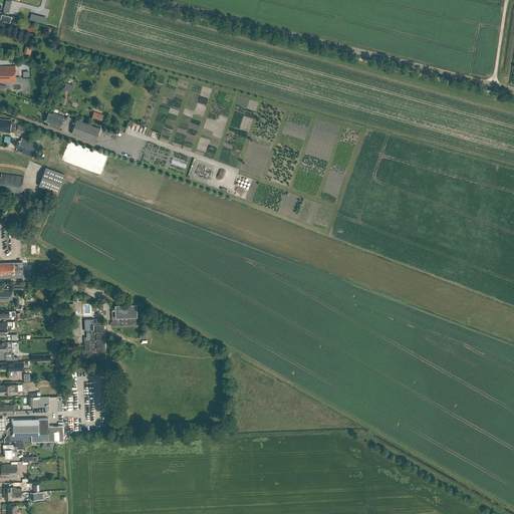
[(5,0),(4,0),(2,11),(7,12),(10,1),(5,0)]
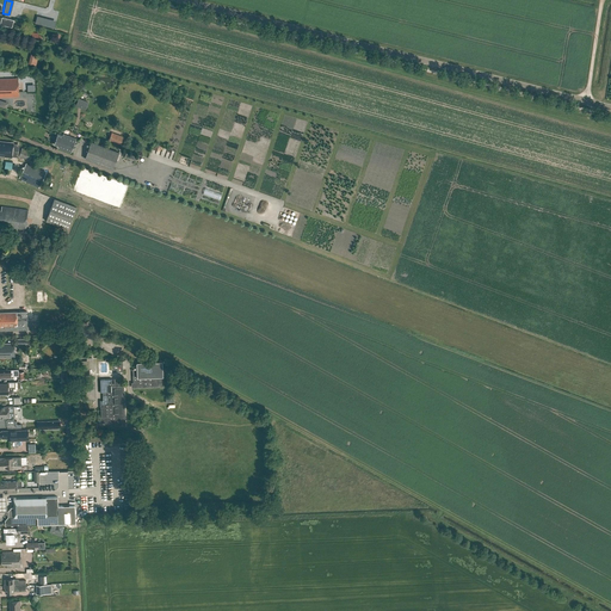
[(2,17),(2,18),(0,17),(0,22),(1,23),(1,24),(12,28),(14,20),(2,17)]
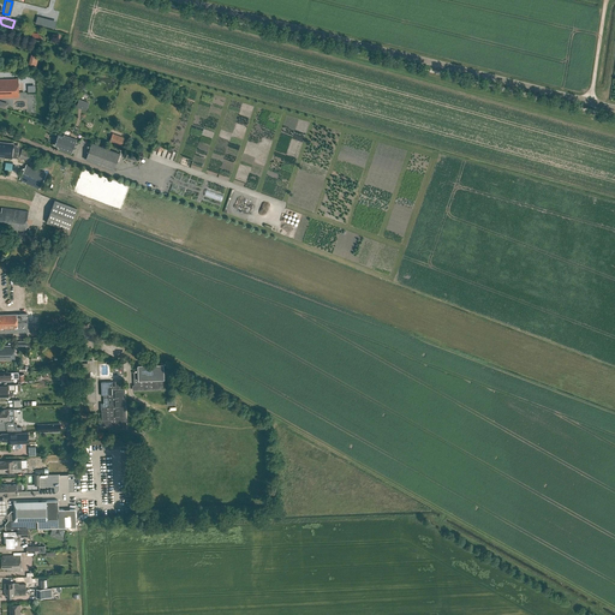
[(39,57),(31,54),(29,64),(36,65),(39,57)]
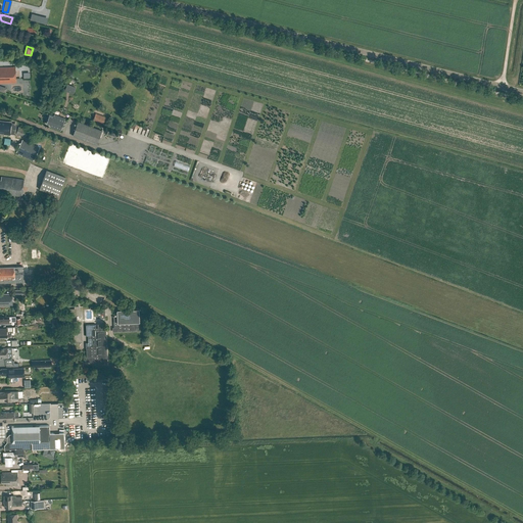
[(0,66),(0,82),(3,83),(16,83),(15,66),(0,66)]
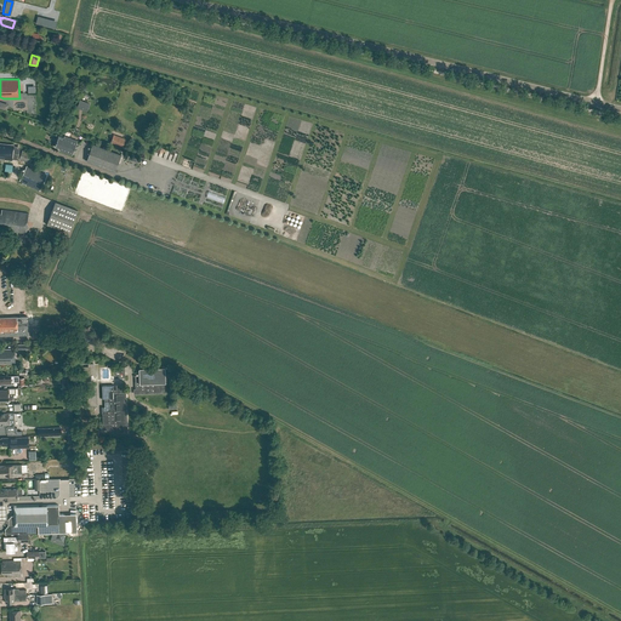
[(85,110),(87,102),(78,100),(75,108),(85,110)]
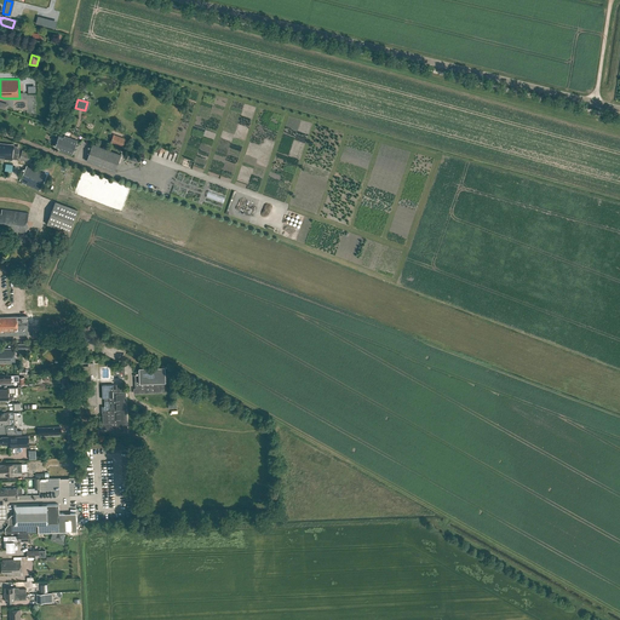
[(113,135),(110,142),(121,147),(125,139),(113,135)]
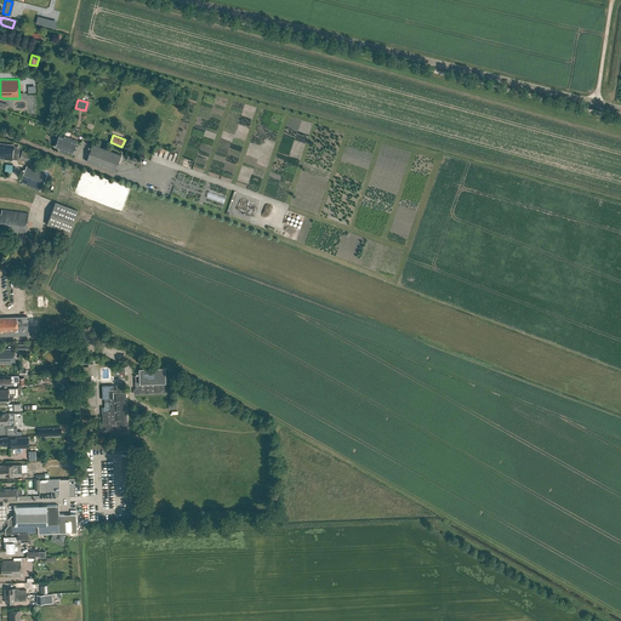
[(60,136),(55,147),(60,149),(60,151),(72,155),(78,141),(64,136),(63,137),(60,136)]
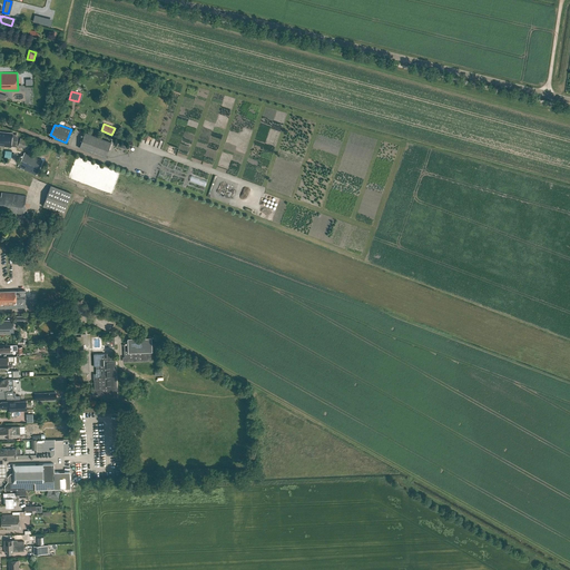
[(12,133),(0,131),(0,145),(11,147),(12,133)]
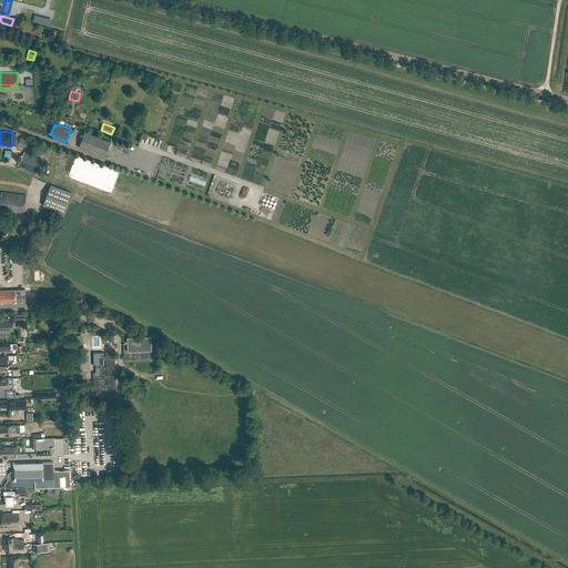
[(85,132),(80,148),(104,156),(110,141),(85,132)]
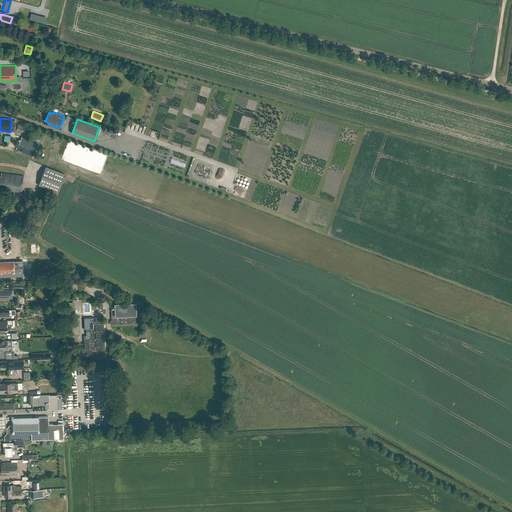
[(18,124),(16,131),(29,136),(32,128),(18,124)]
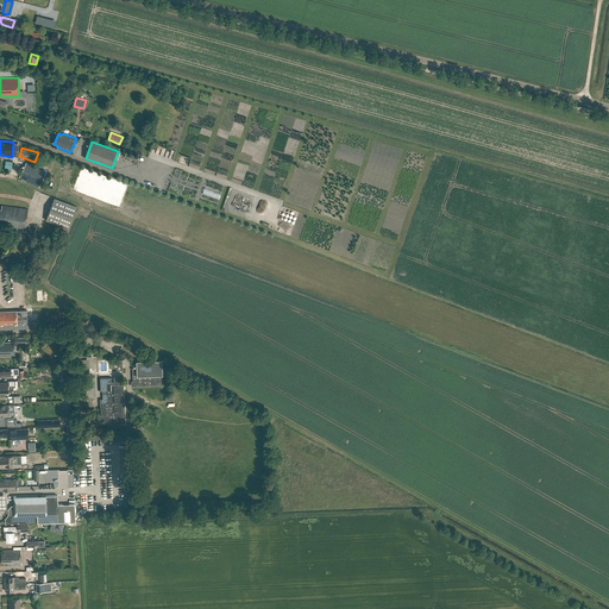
[(46,171),(26,162),(19,179),(38,188),(46,171)]
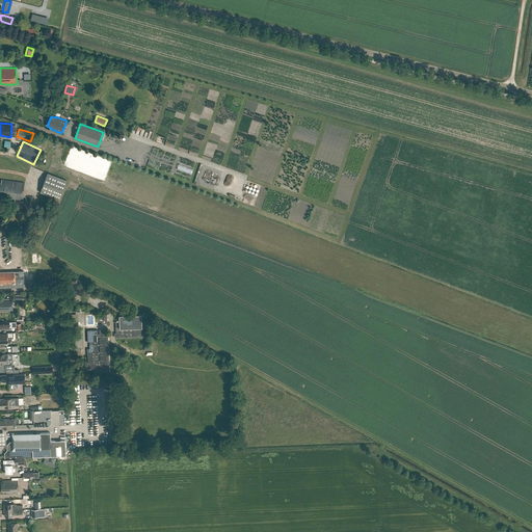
[(47,173),(40,192),(59,200),(67,180),(47,173)]
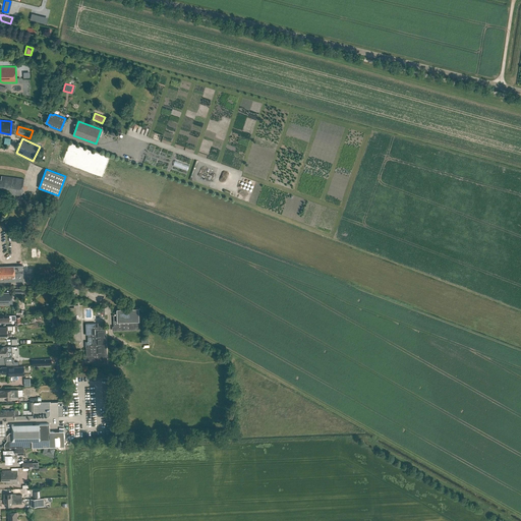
[(0,190),(5,192),(5,193),(21,195),(24,179),(1,176),(1,179),(0,178),(0,190)]
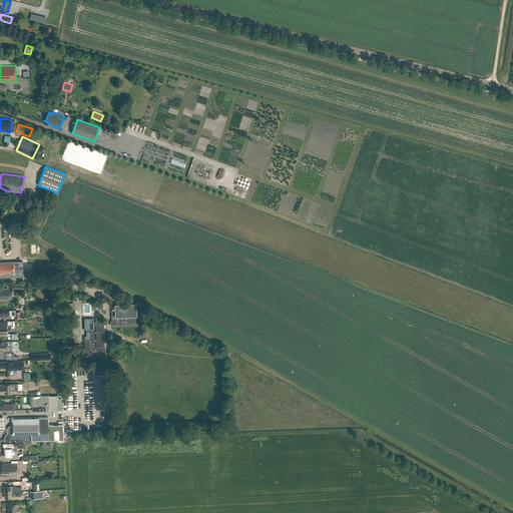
[(26,269),(22,269),(22,262),(0,262),(0,277),(27,277),(26,269)]
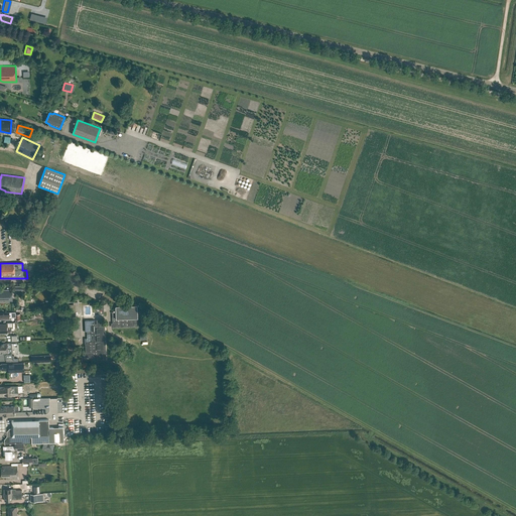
[(1,290),(1,292),(0,292),(0,301),(12,301),(12,290),(1,290)]
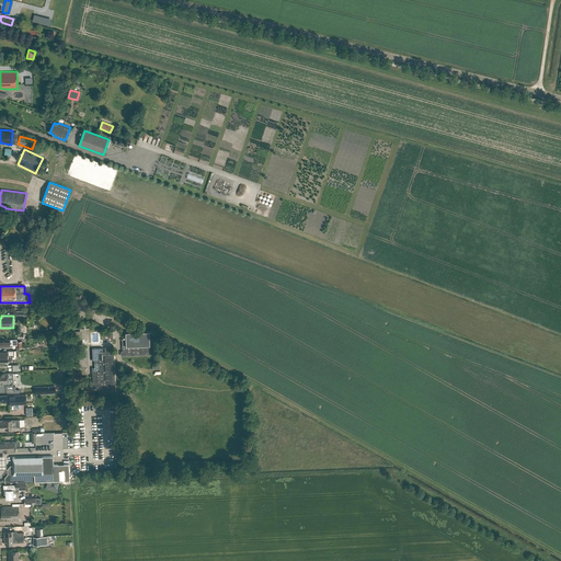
[(145,355),(145,351),(150,350),(149,331),(125,332),(125,339),(121,339),(122,356),(145,355)]
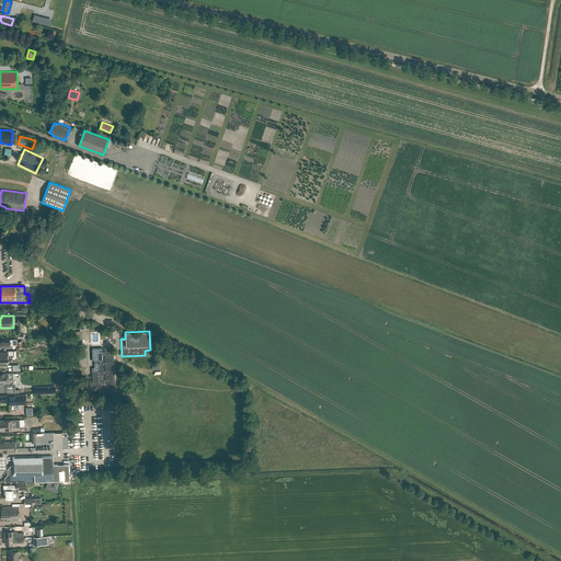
[(16,339),(0,340),(0,346),(2,346),(3,347),(4,347),(6,346),(10,346),(10,345),(16,345),(16,347),(22,347),(22,341),(16,341),(16,339)]
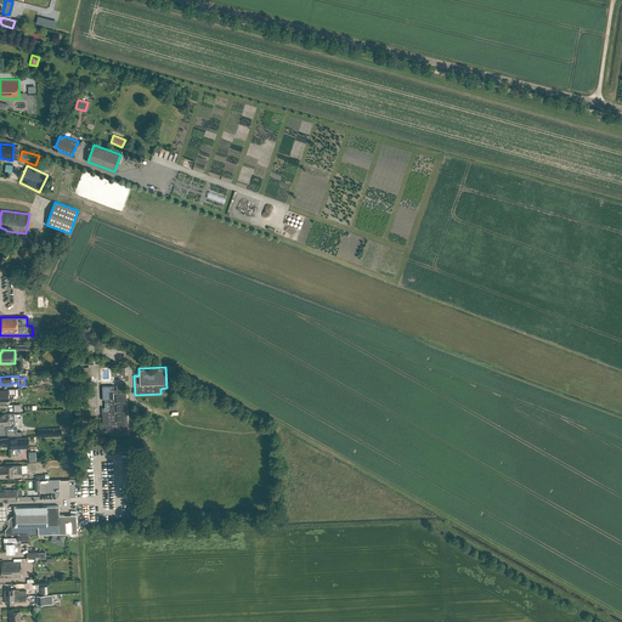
[(103,416),(102,416),(102,425),(101,425),(101,431),(118,431),(118,434),(128,434),(126,395),(123,395),(123,390),(119,390),(119,388),(116,388),(116,390),(114,390),(113,385),(102,386),(102,400),(105,400),(105,408),(103,408),(103,416)]
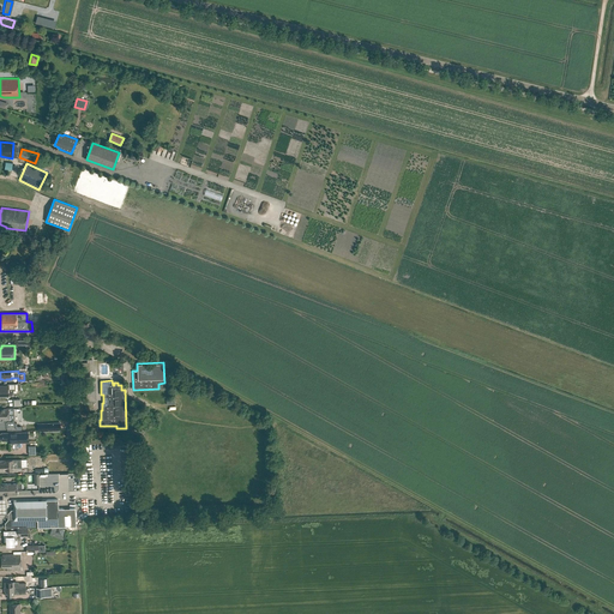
[(7,384),(7,385),(0,385),(0,396),(8,396),(8,389),(13,389),(13,390),(17,390),(17,383),(7,384)]
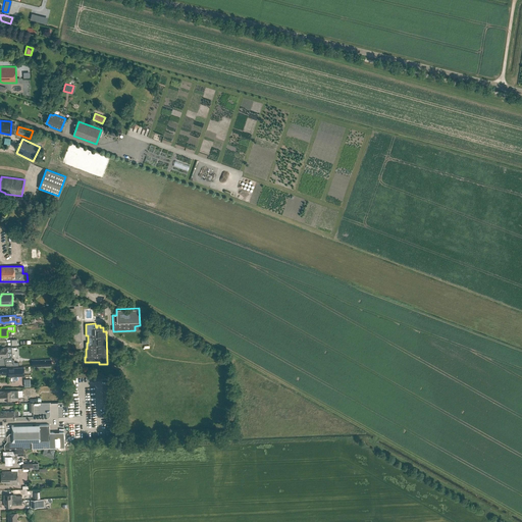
[(1,348),(0,348),(0,356),(2,357),(11,357),(11,349),(21,349),(20,347),(7,347),(7,348),(1,348)]
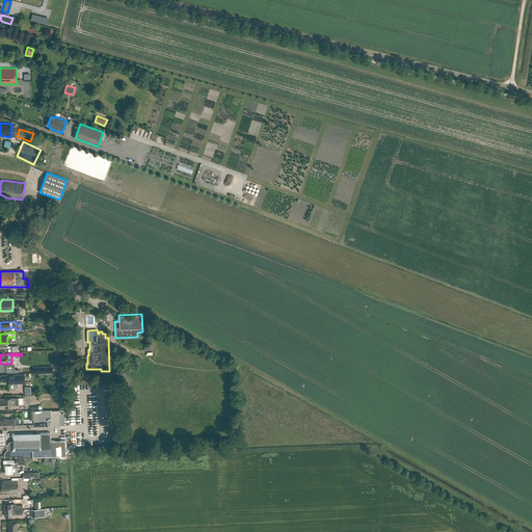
[(19,374),(0,374),(0,380),(1,380),(1,381),(8,381),(8,380),(15,379),(19,378),(19,383),(26,382),(26,378),(20,378),(19,374)]
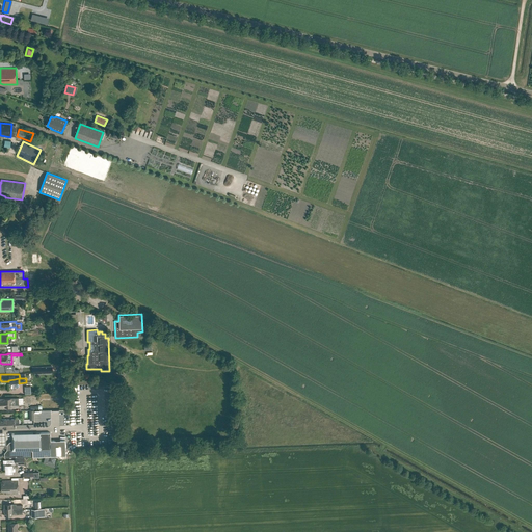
[(0,399),(0,401),(0,400),(0,405),(4,406),(4,407),(11,407),(11,404),(23,404),(23,398),(0,399)]
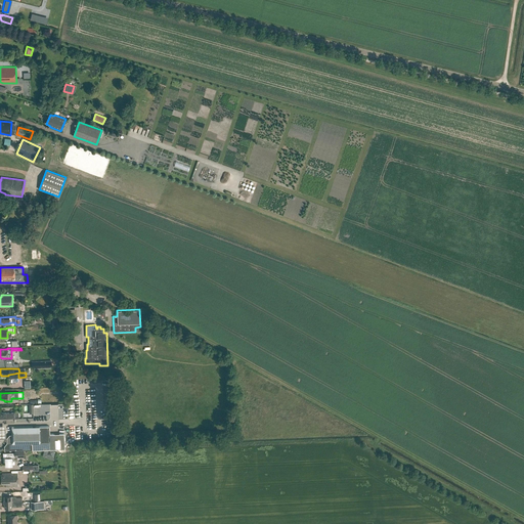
[(18,412),(14,412),(0,412),(0,421),(6,422),(14,422),(14,419),(18,419),(18,412)]
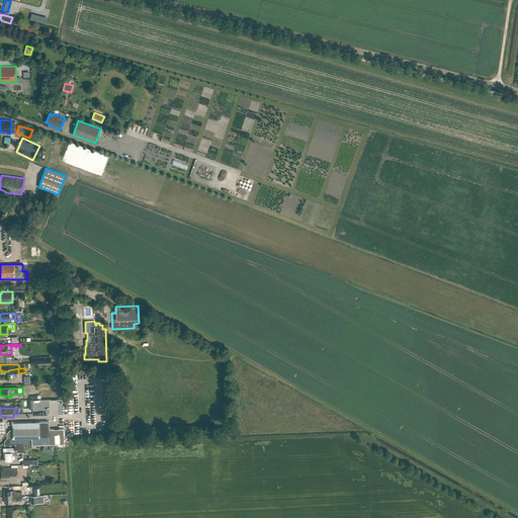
[(49,421),(11,423),(11,430),(9,430),(7,433),(7,438),(4,441),(4,445),(15,445),(22,444),(23,444),(54,443),(54,439),(50,440),(49,421)]
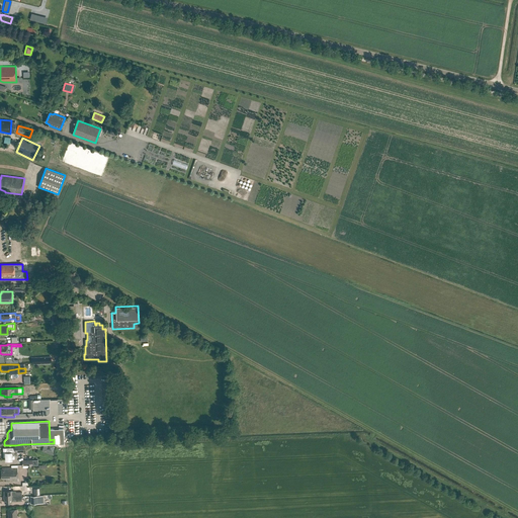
[(23,444),(22,444),(15,445),(15,447),(3,447),(3,457),(5,457),(5,460),(12,459),(12,451),(15,451),(23,451),(23,444)]
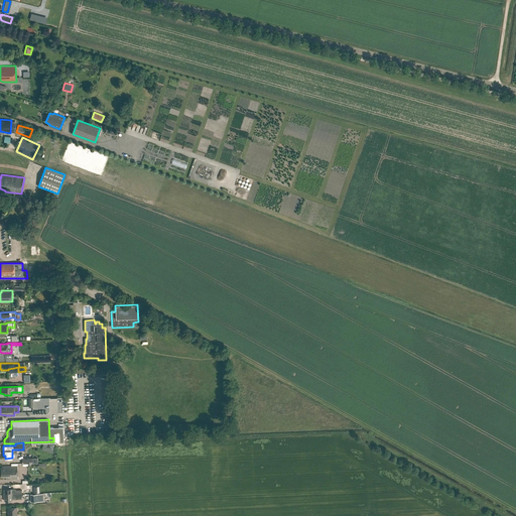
[(3,468),(0,468),(0,477),(7,477),(7,478),(11,478),(11,479),(18,479),(18,466),(3,466),(3,468)]
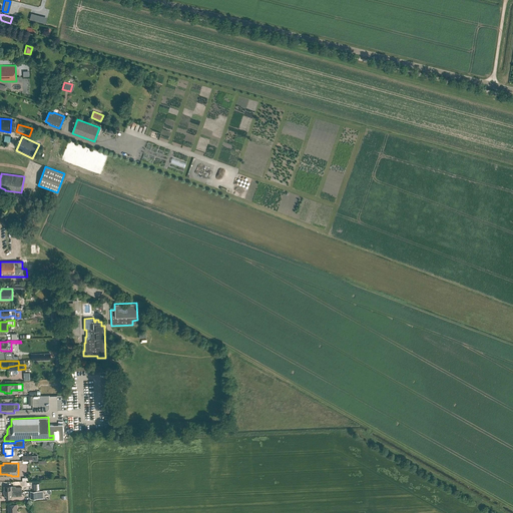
[(16,512),(17,504),(8,504),(8,512),(16,512)]
